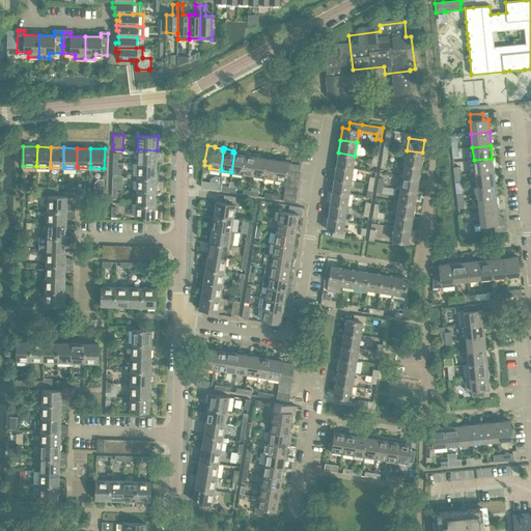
[(157,163),(157,150),(138,149),(137,163),(157,163)]
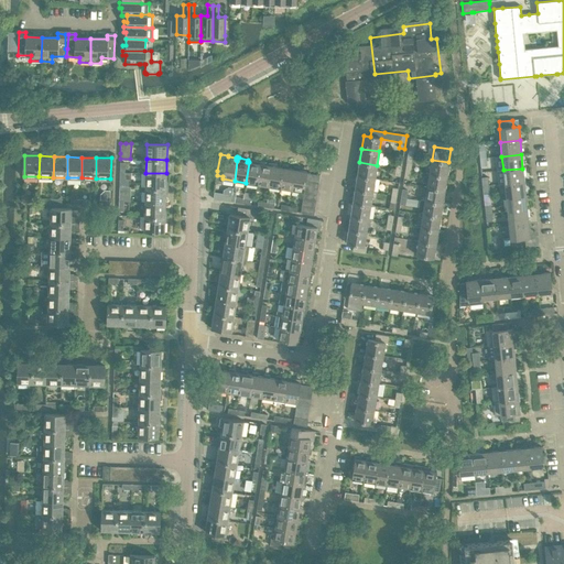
[(249,162),(246,183),(258,184),(260,164),(259,164),(259,161),(251,160),(251,159),(248,159),(248,160),(247,162),(249,162)]
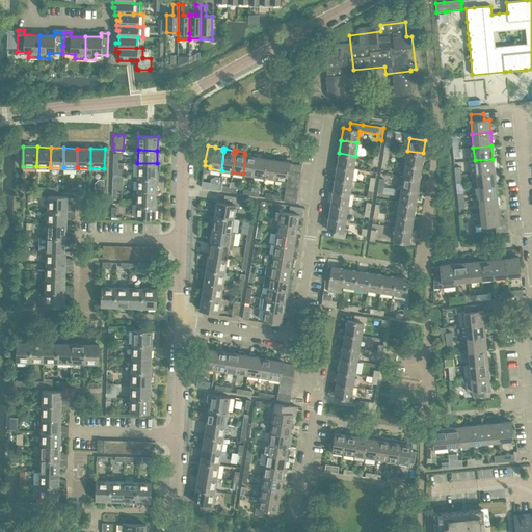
[(421,166),(423,153),(407,151),(405,163),(421,166)]
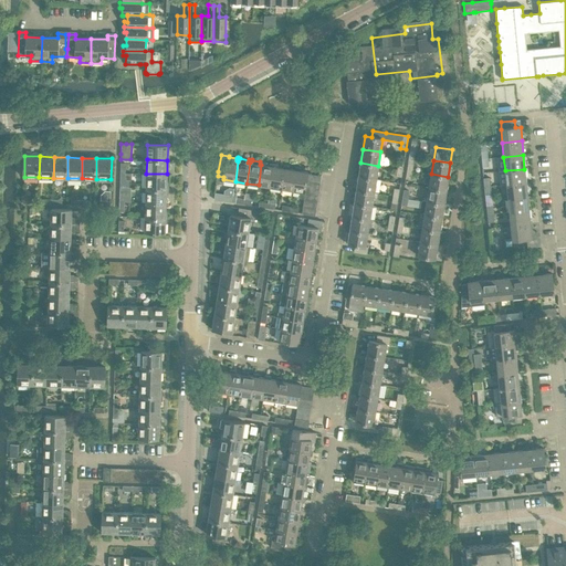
[(261,165),(259,185),(270,187),(273,167),(271,166),(265,166),(266,163),(263,163),(263,161),(261,161),(260,161),(260,165),(261,165)]
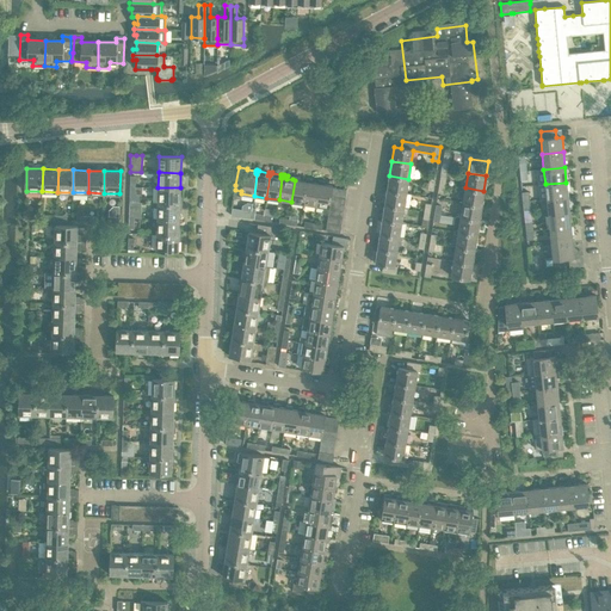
[(406,193),(408,179),(389,176),(387,191),(406,193)]
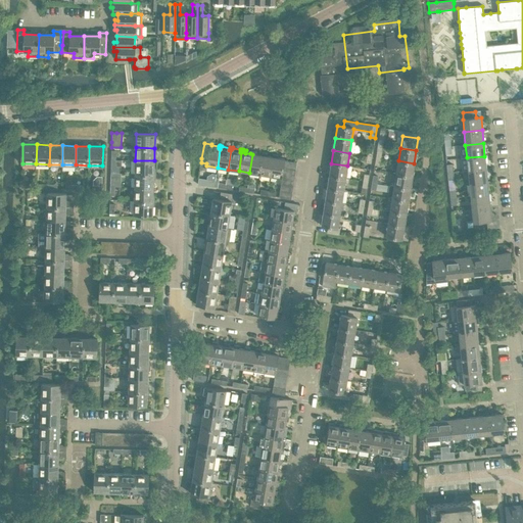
[(252,154),(249,173),(260,174),(263,155),(262,155),(256,154),(256,151),(251,151),(250,153),(252,154)]
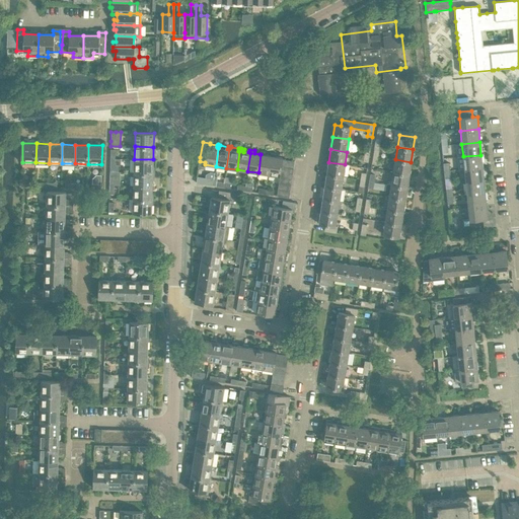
[(261,154),(258,172),(269,174),(272,156),(271,156),(265,155),(265,152),(260,151),(260,154),(261,154)]
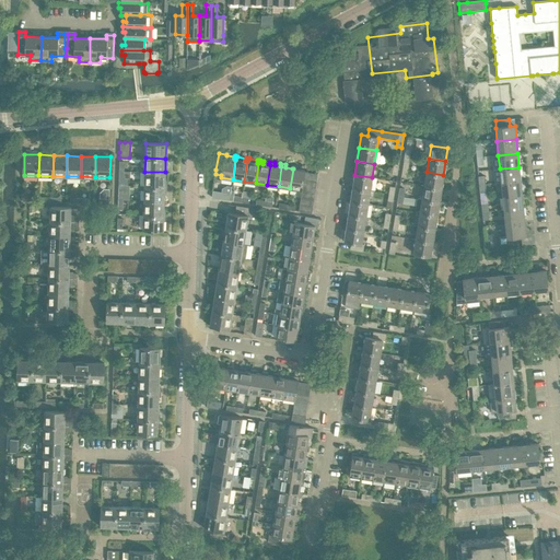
[(293,168),(290,188),(296,189),(295,196),(301,197),(302,193),(302,186),(303,178),(304,172),(305,171),(298,170),(298,166),(292,165),(292,168),(293,168)]
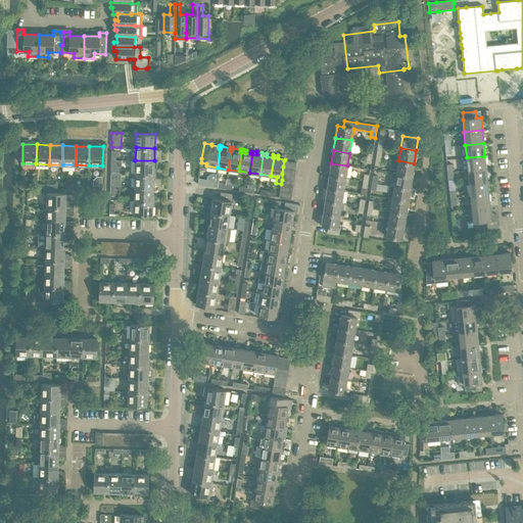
[(468,171),(486,169),(484,156),(467,157),(468,171)]
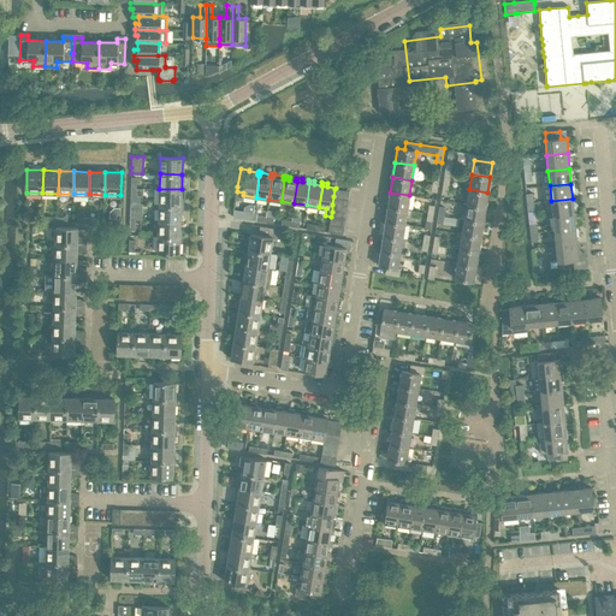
[(182,205),(182,189),(159,189),(159,205),(182,205)]
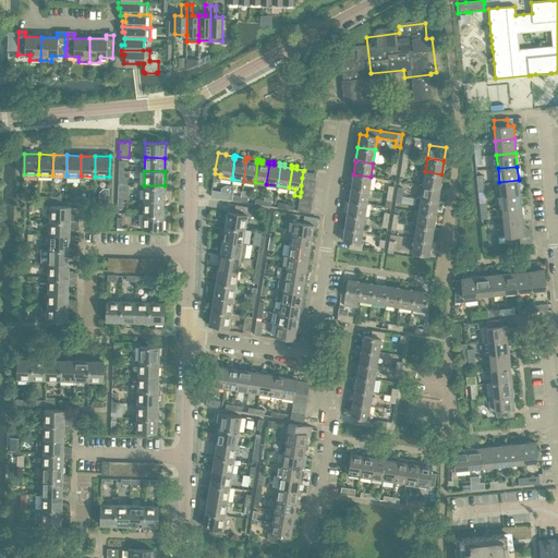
[(303,171),(302,178),(315,180),(316,173),(303,171)]
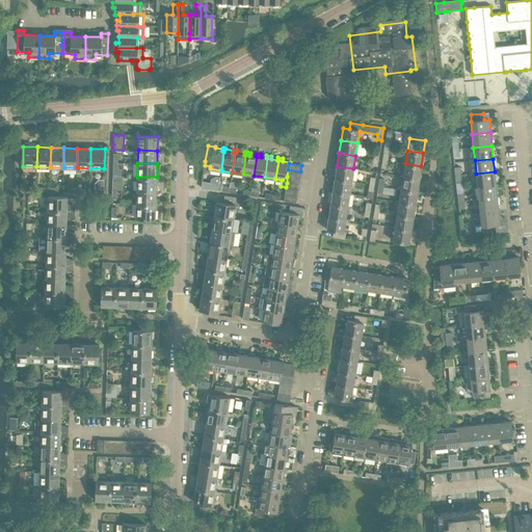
[(419,179),(421,166),(405,163),(403,177),(419,179)]
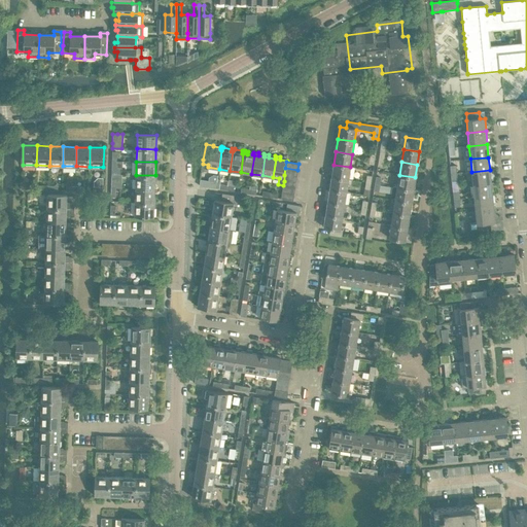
[(334,165),(331,177),(348,179),(350,167),(334,165)]
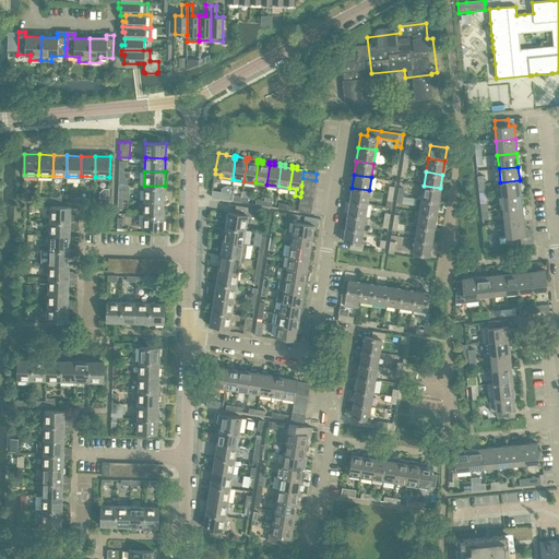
[(302,178),(301,186),(314,188),(316,180),(302,178)]
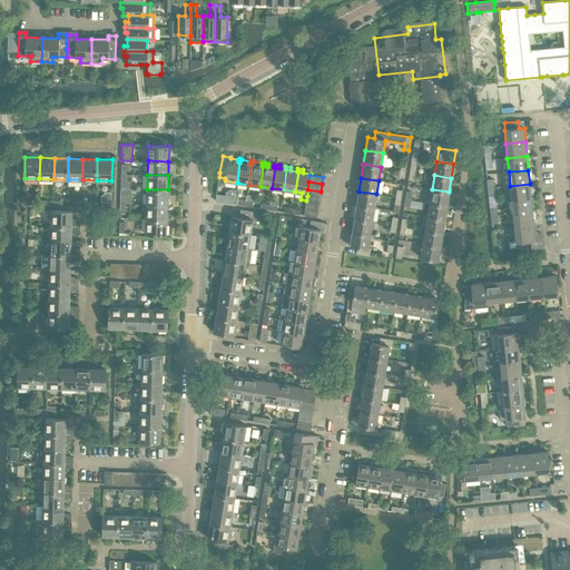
[(511,200),(531,198),(530,184),(510,186),(511,200)]
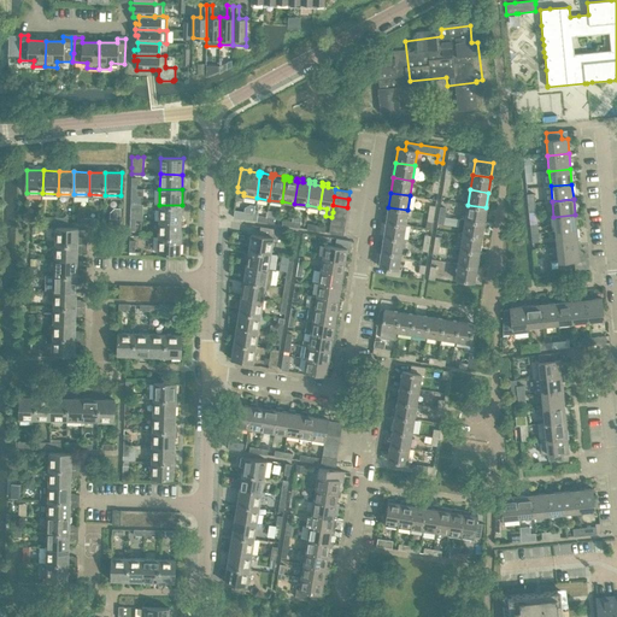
[(181,221),(182,205),(159,205),(159,221),(181,221)]
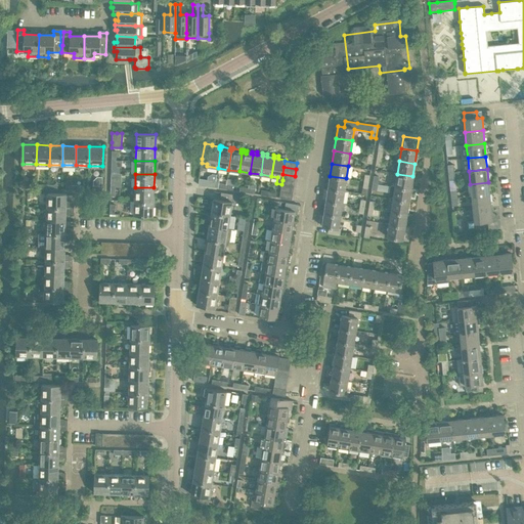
[(282,174),(282,180),(294,182),(295,176),(282,174)]
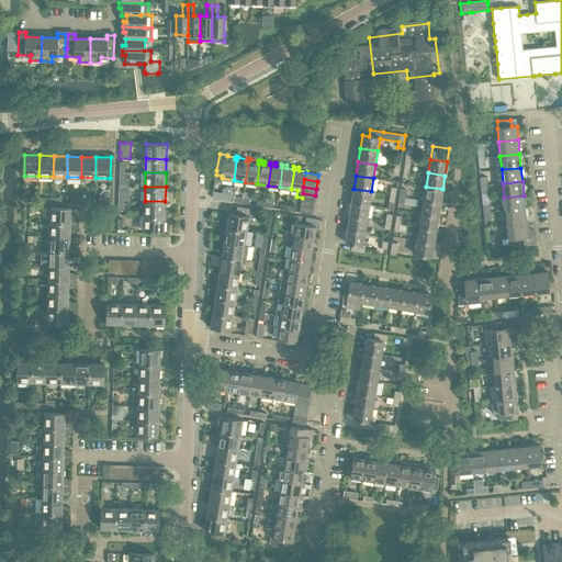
[(440,202),(442,189),(426,187),(424,200),(440,202)]
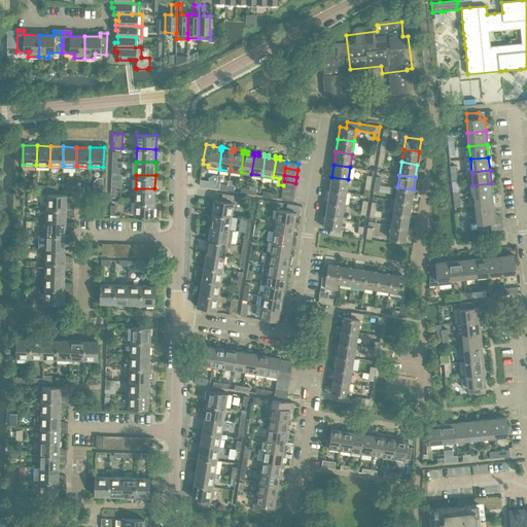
[(346,192),(348,179),(331,177),(329,189),(346,192)]
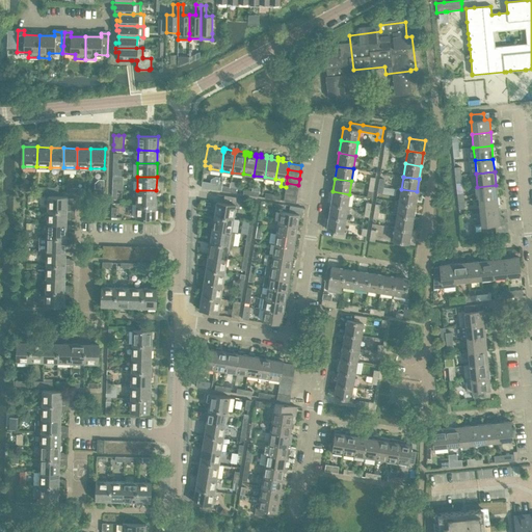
[(218,183),(202,181),(201,188),(217,190),(218,183)]
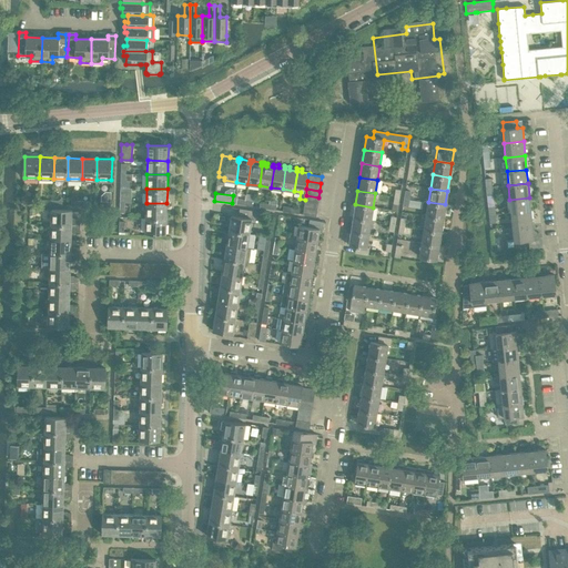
[(305,200),(305,202),(317,204),(318,198),(306,195),(305,200)]
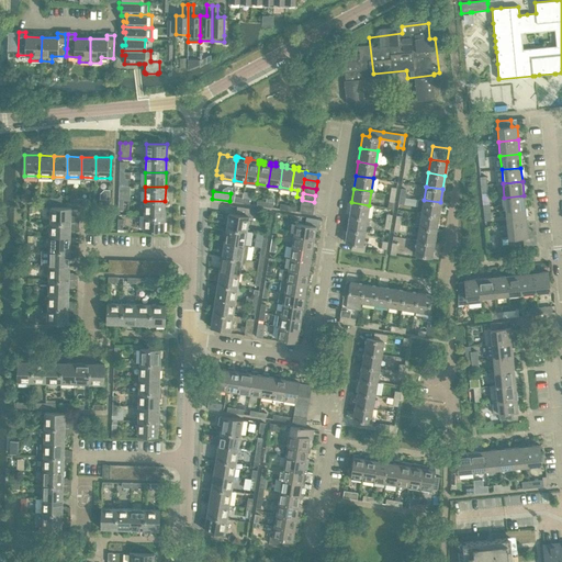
[(506,211),(525,209),(524,195),(504,198),(506,211)]
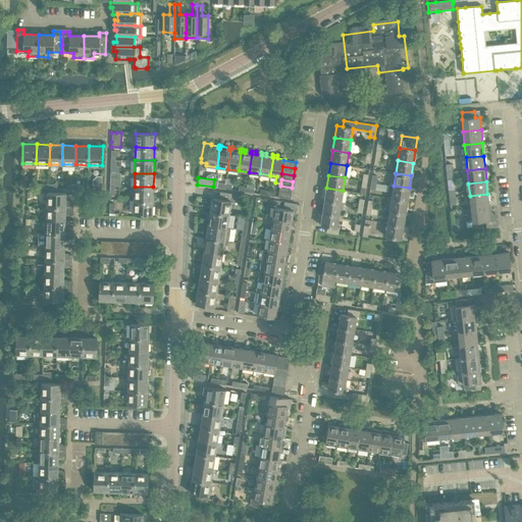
[(280,186),(279,192),(291,194),(292,188),(280,186)]
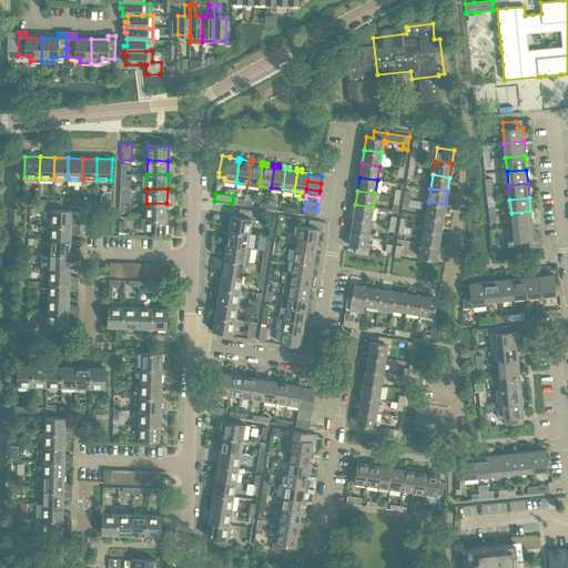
[(443,219),(445,204),(428,202),(426,215),(443,219)]
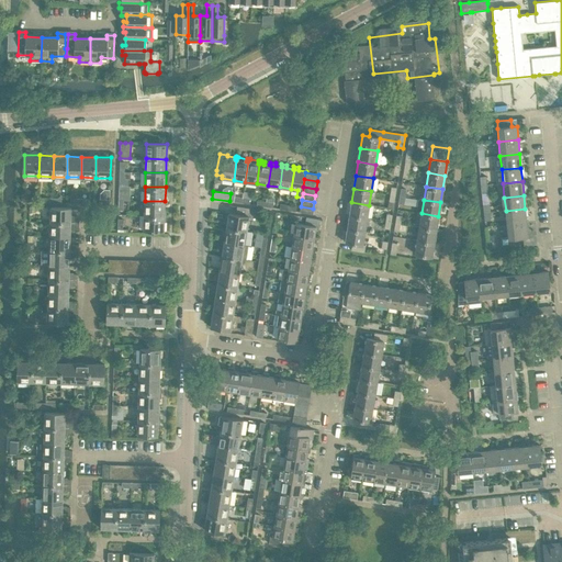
[(165,215),(165,201),(145,201),(144,215),(165,215)]
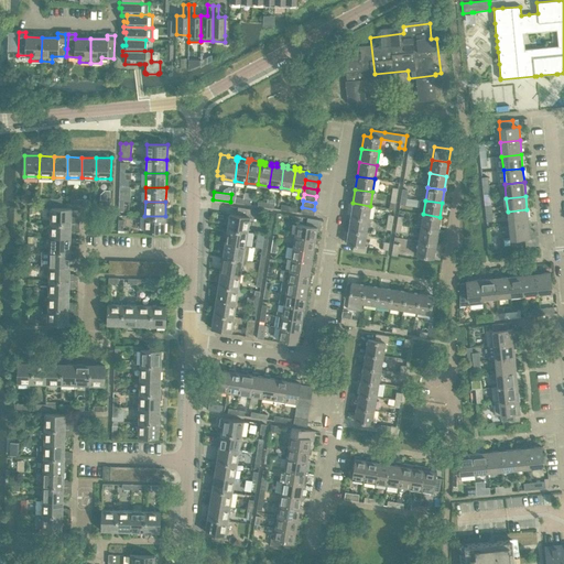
[(368,219),(370,206),(353,203),(351,216),(368,219)]
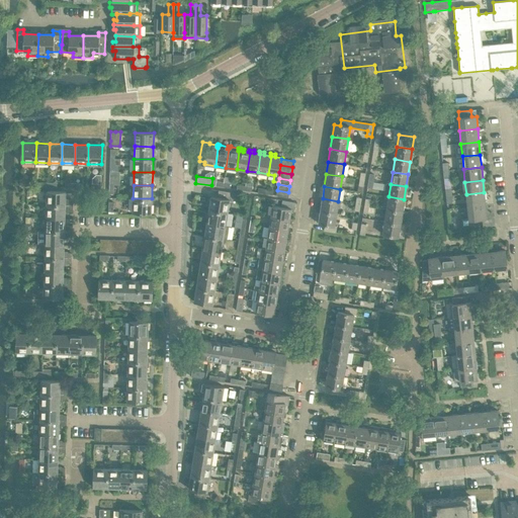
[(47,204),(73,205),(74,199),(66,199),(66,191),(47,190),(47,204)]
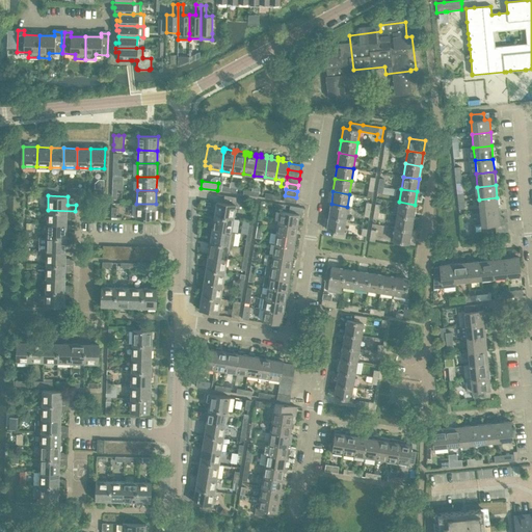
[(216,202),(214,215),(234,218),(237,197),(224,195),(223,203),(216,202)]
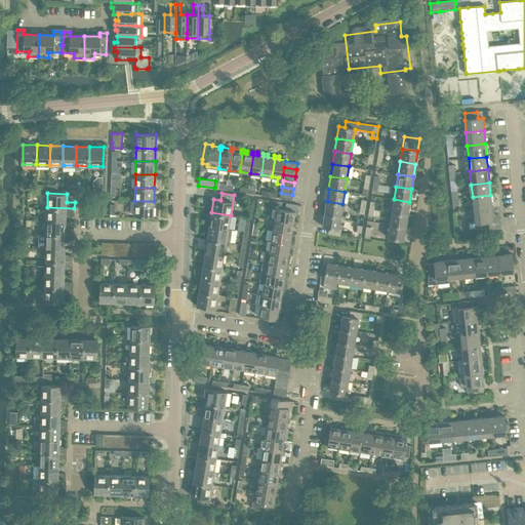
[(474,210),(492,208),(490,195),(473,197),(474,210)]
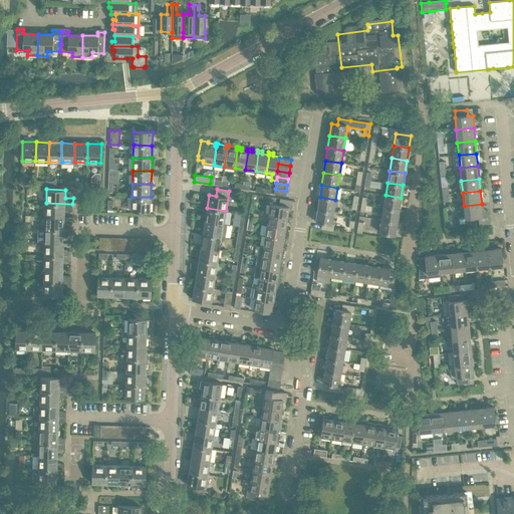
[(399,210),(401,198),(386,195),(383,208),(399,210)]
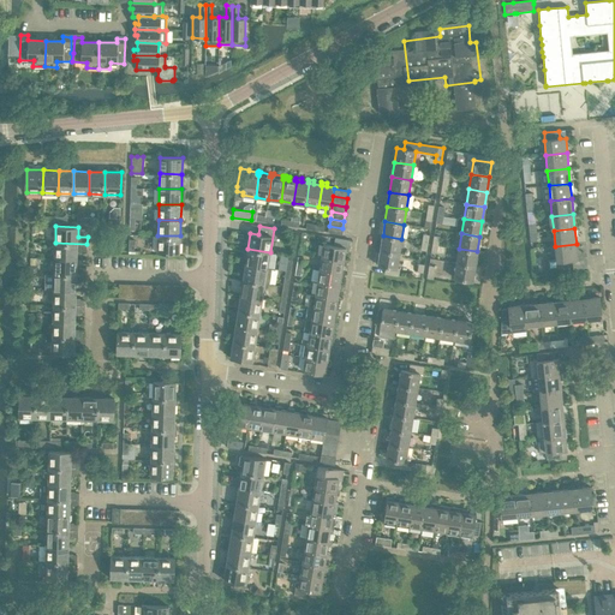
[(180,252),(180,236),(157,236),(157,251),(180,252)]
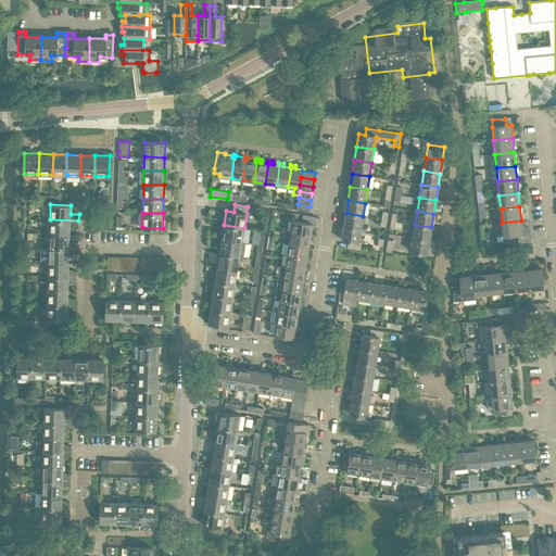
[(361,229),(363,216),(346,213),(344,227),(361,229)]
